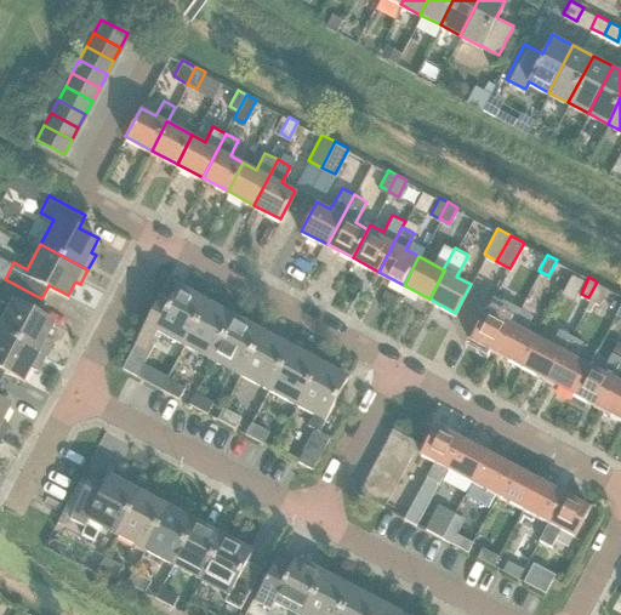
[(35,311),(41,299),(5,279),(0,289),(0,297),(10,302),(0,319),(0,329),(44,352),(52,337),(46,335),(55,322),(35,311)]
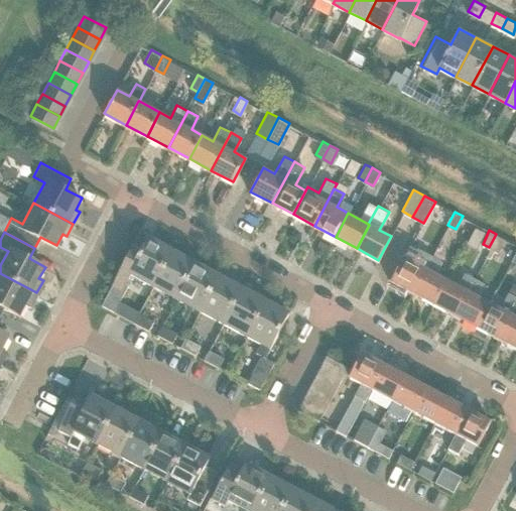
[(496,234),(489,247),(498,252),(505,238),(496,234)]
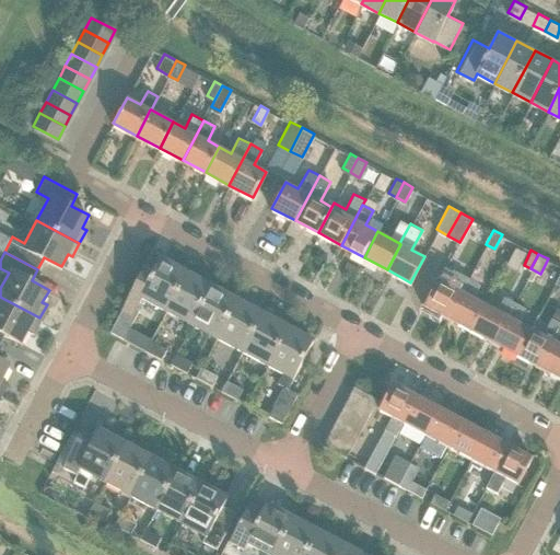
[(165,310),(186,270),(161,257),(140,296),(165,310)]
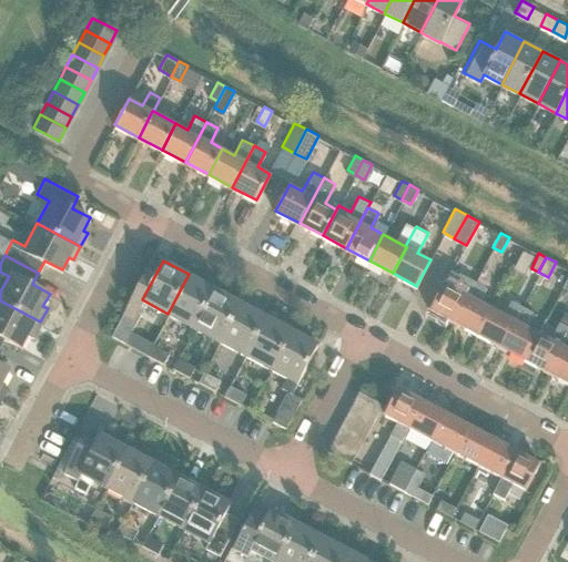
[(453,320),(475,279),(450,267),(429,308),(453,320)]
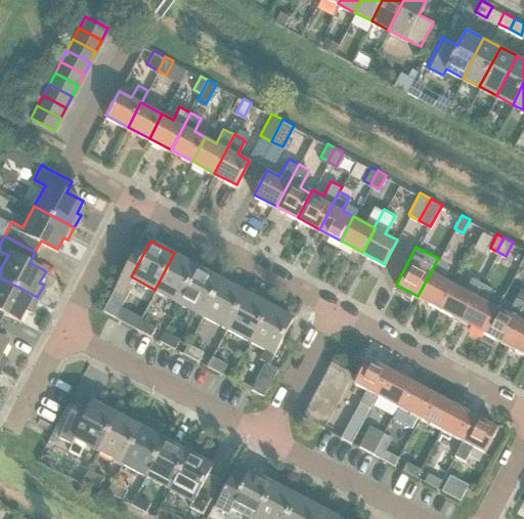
[(178,302),(198,266),(174,253),(155,290),(178,302)]
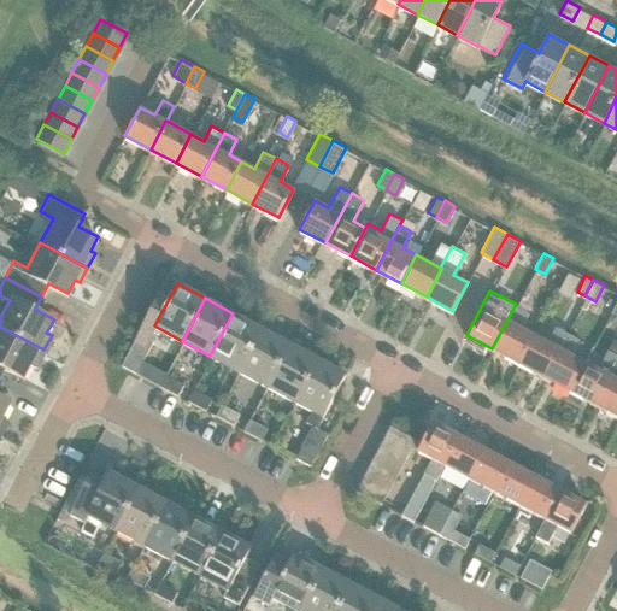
[(518,363),(533,334),(519,327),(528,311),(516,304),(492,348),(518,363)]
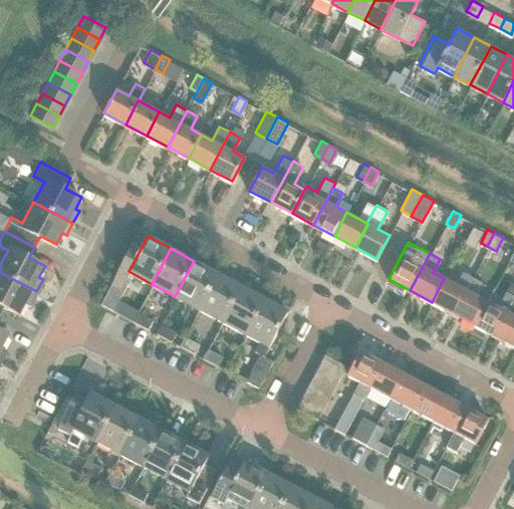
[(198,308),(217,273),(194,261),(175,296),(198,308)]
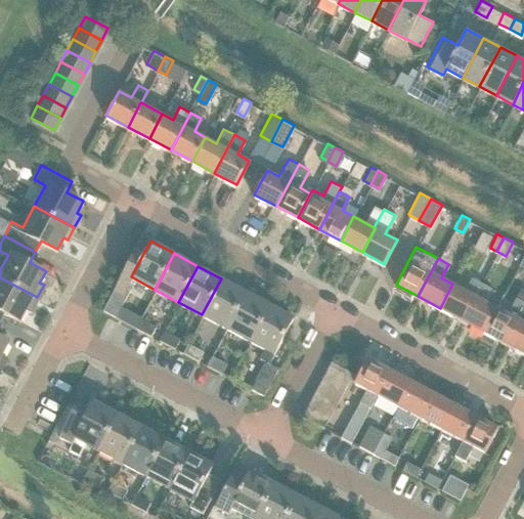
[(462,319),(481,282),(471,276),(465,290),(452,284),(440,308),(462,319)]
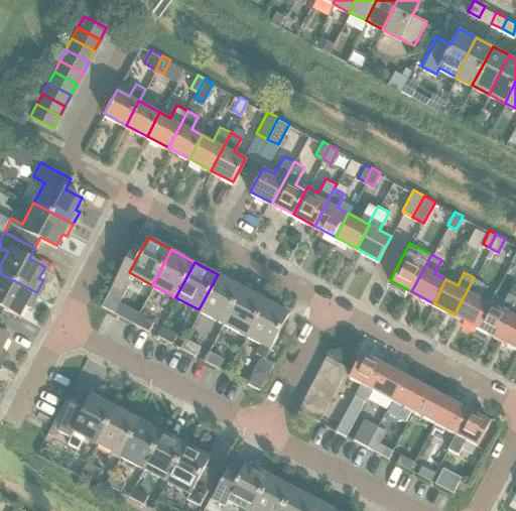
[(30,304),(36,292),(0,273),(0,312),(4,305),(20,314),(26,302),(30,304)]
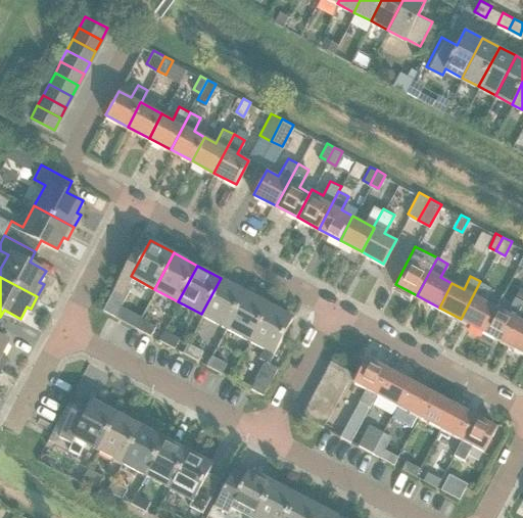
[(226,327),(244,290),(221,278),(201,314),(226,327)]
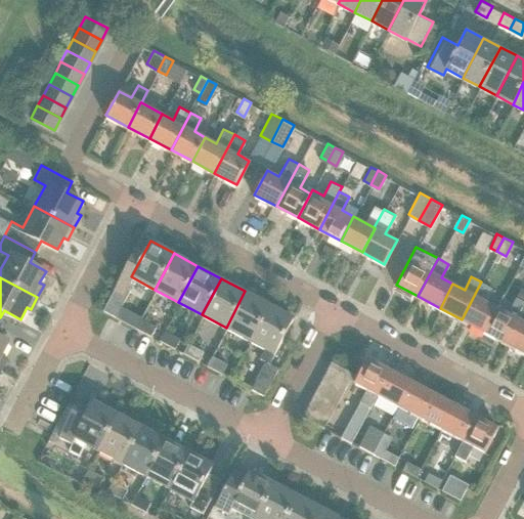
[(116,315),(130,288),(118,280),(103,308),(116,315)]
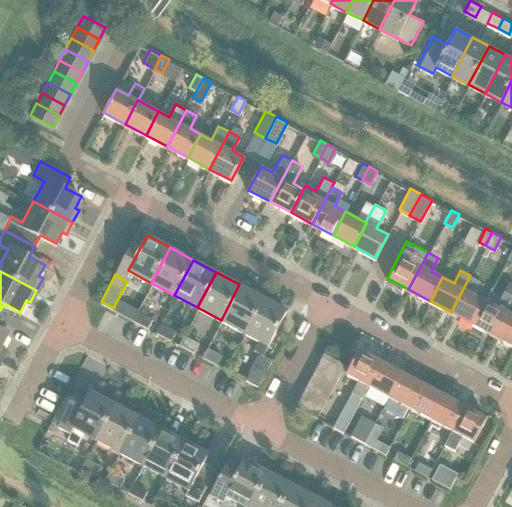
[(472,323),(484,299),(474,294),(480,280),(470,275),(451,312),(472,323)]
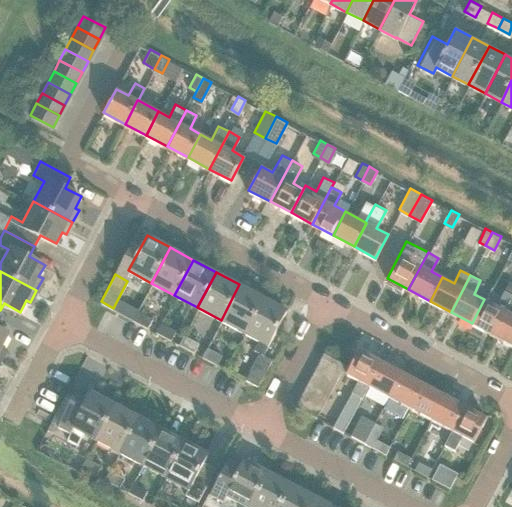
[(244,332),(262,297),(239,284),(221,320),(244,332)]
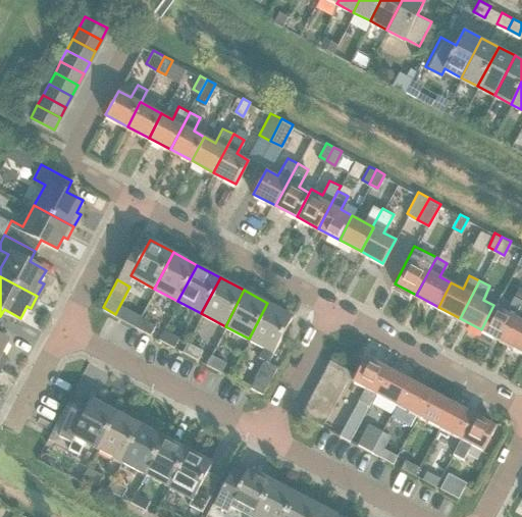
[(515,316),(516,316),(521,303),(521,299),(513,295),(505,311),(493,305),(481,329),(503,341),(515,316)]
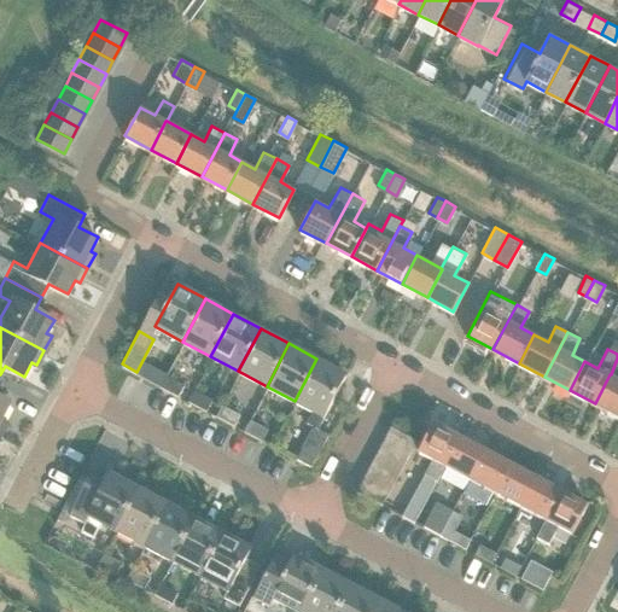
[(316,359),(295,401),(310,409),(305,418),(314,423),(296,456),(310,464),(328,431),(318,426),(345,373),(316,359)]
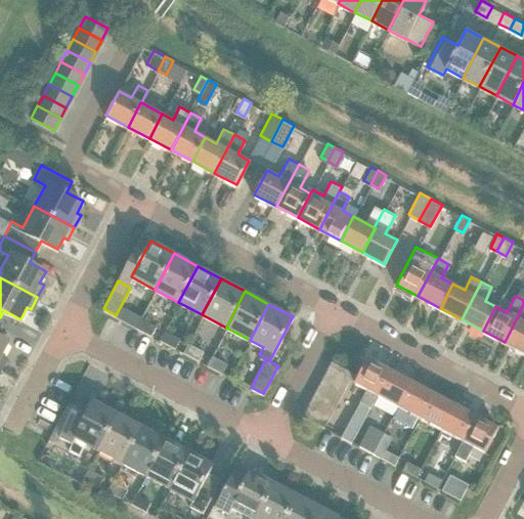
[(150,334),(156,325),(140,316),(135,326),(150,334)]
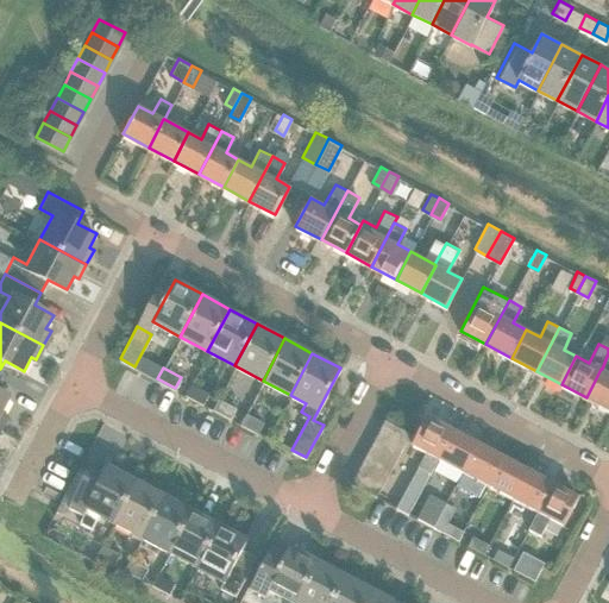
[(608,372),(602,369),(601,369),(586,397),(608,408),(608,372)]
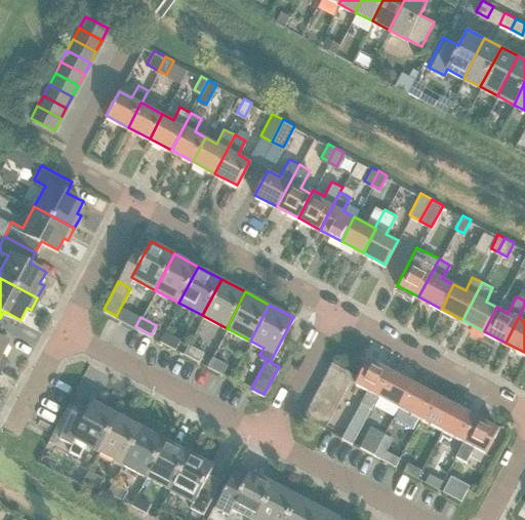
[(174,347),(179,337),(165,329),(160,338),(174,347)]
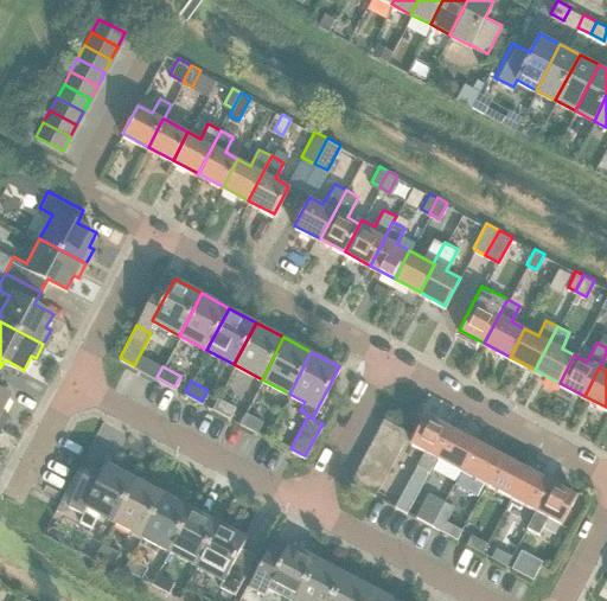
[(0,389),(0,424),(0,426),(7,411),(2,409),(10,395),(0,389)]
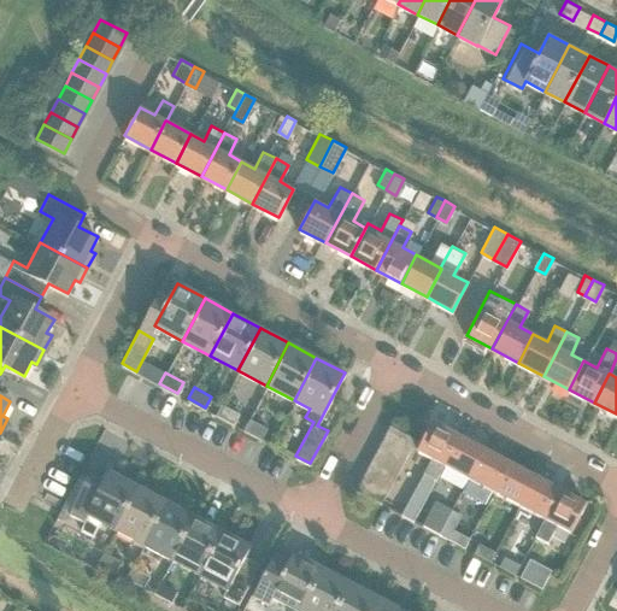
[(233,422),(239,411),(222,401),(216,413),(233,422)]
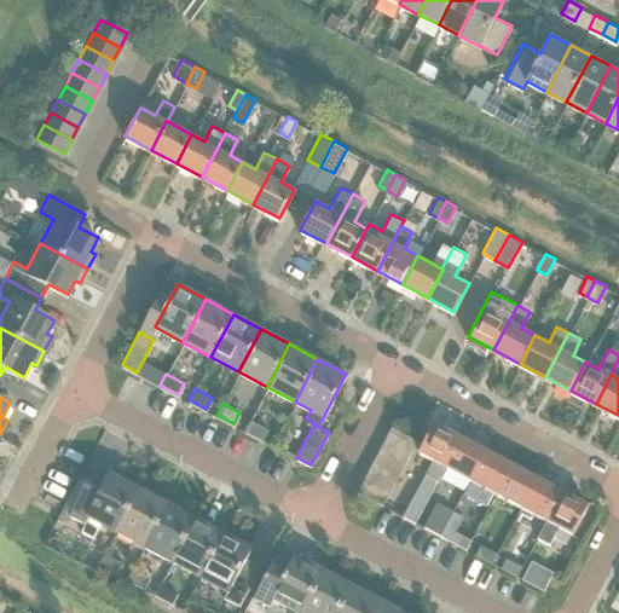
[(262,439),(267,427),(250,418),(244,429),(262,439)]
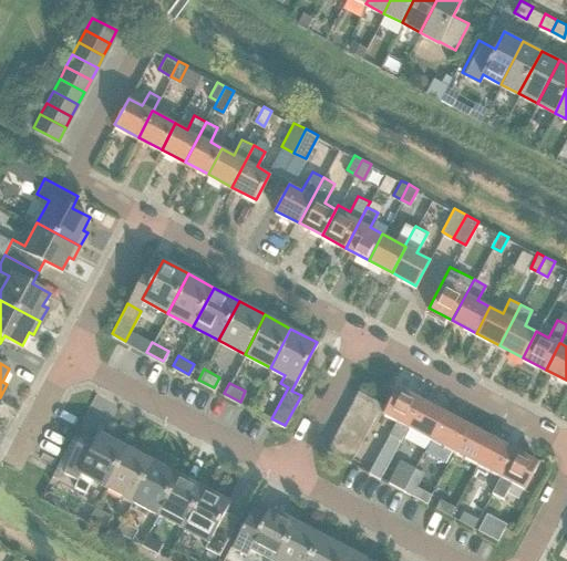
[(397,386),(383,412),(395,418),(389,432),(401,437),(408,425),(421,398),(397,386)]
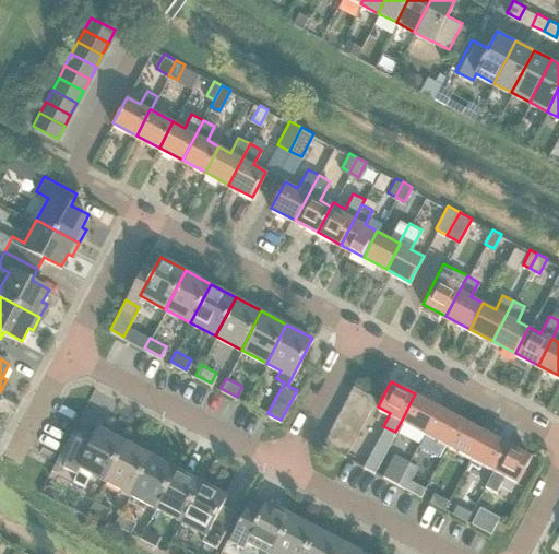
[(372,404),(377,396),(353,384),(347,396),(370,408),(372,404)]
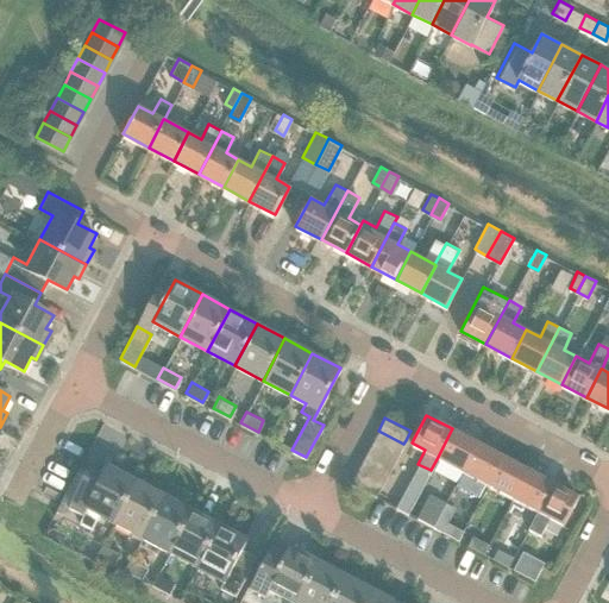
[(463,470),(478,443),(452,428),(438,457),(463,470)]
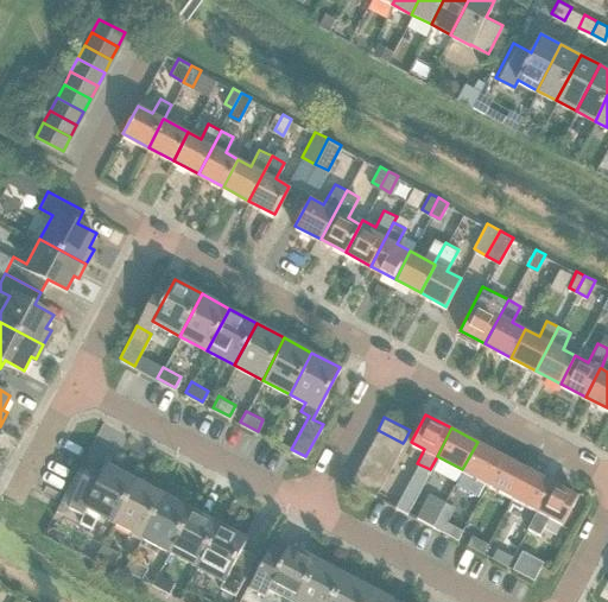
[(396,456),(403,443),(378,430),(371,442),(396,456)]
